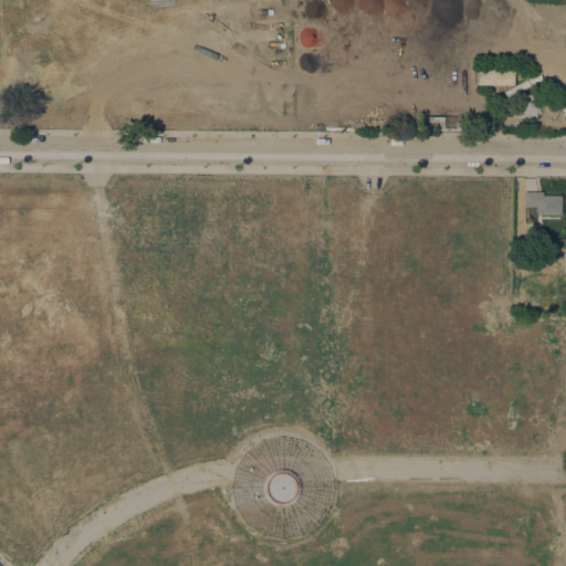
[(513,70),(513,86),(475,85),(475,70),(513,70)]
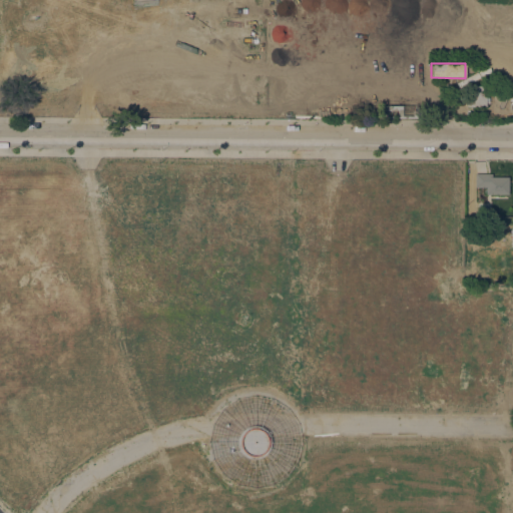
[(467,63),(472,63),(475,64),(475,71),(472,70),(472,72),(467,72),(467,63)]
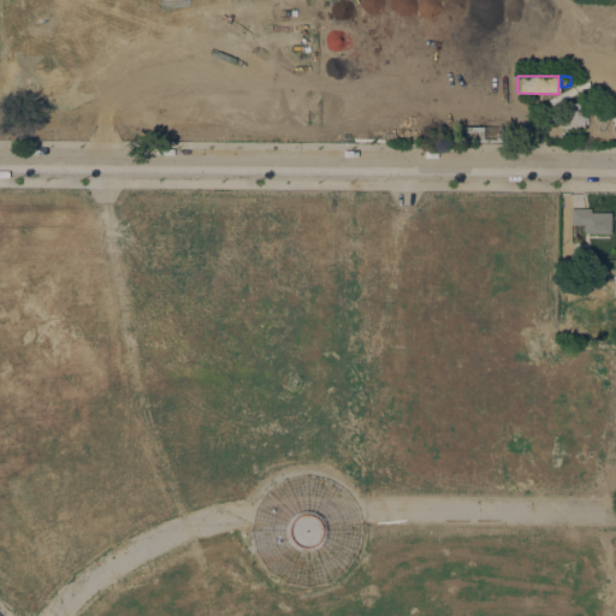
[(572,87),(575,94),(551,107),(548,100),(572,87)]
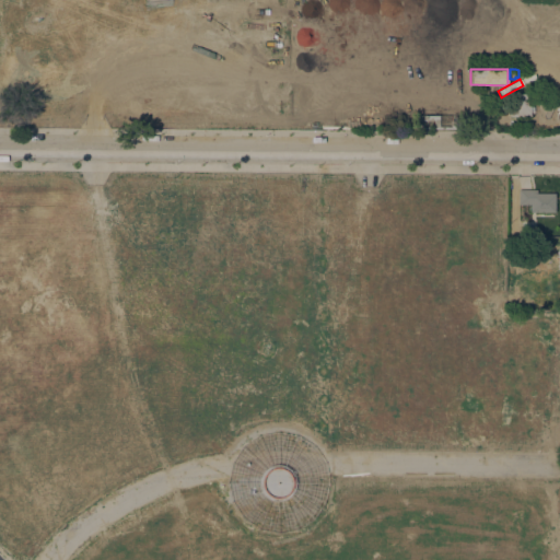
[(509,117),(509,94),(531,94),(529,118),(509,117)]
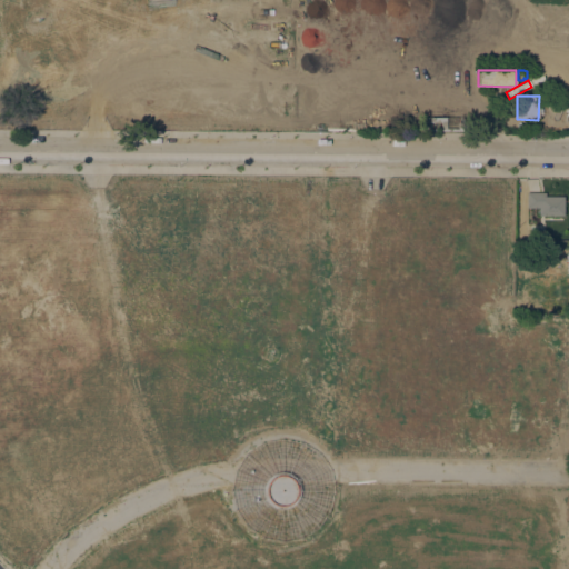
[(462,132),(417,132),(417,118),(461,118),(462,132)]
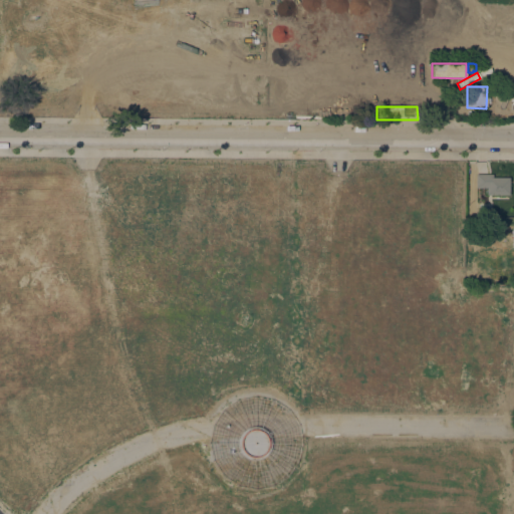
[(508,195),(486,195),(486,189),(475,189),(475,175),(492,175),(492,178),(509,178),(508,195)]
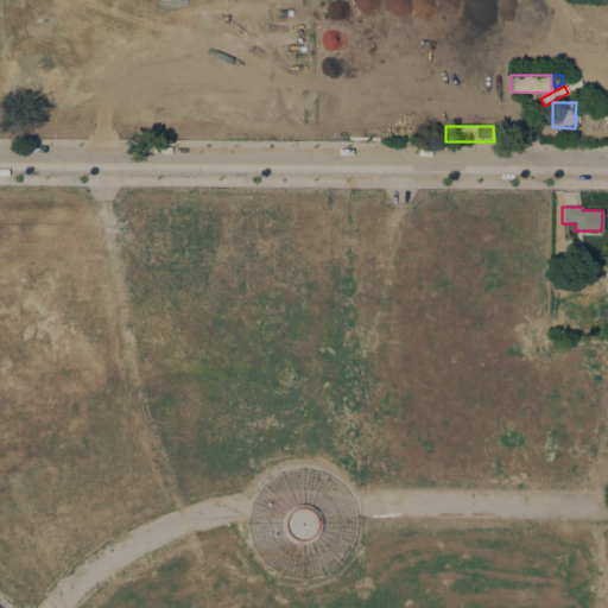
[(283,534),(280,529),(280,523),(282,517),(284,512),(287,508),(293,505),(298,504),(304,505),(309,506),(314,510),(318,515),(320,521),(320,529),(317,534),(312,539),(306,543),(299,544),(293,543),(287,539),(283,534)]
